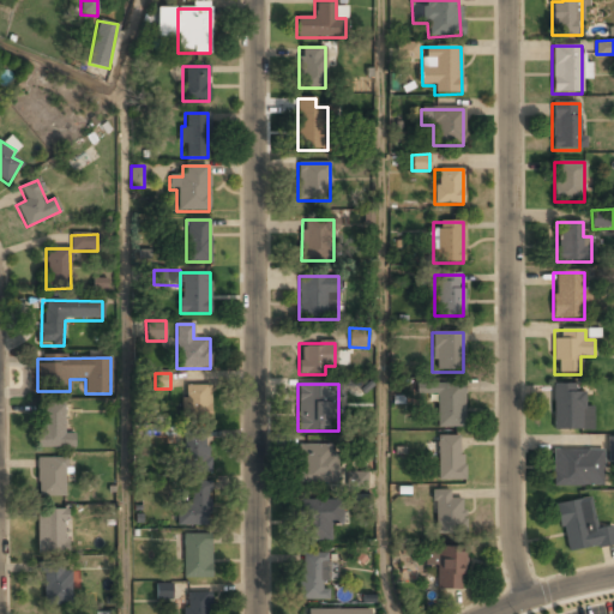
[(210,420),(210,385),(182,385),(182,420),(210,420)]
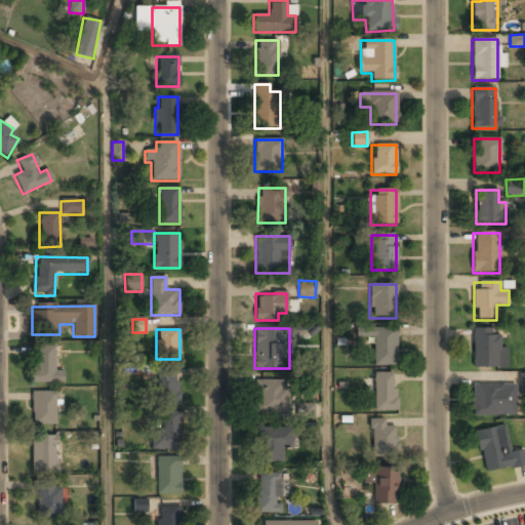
[(396,329),(357,329),(357,337),(373,337),(373,366),(396,366),(396,329)]
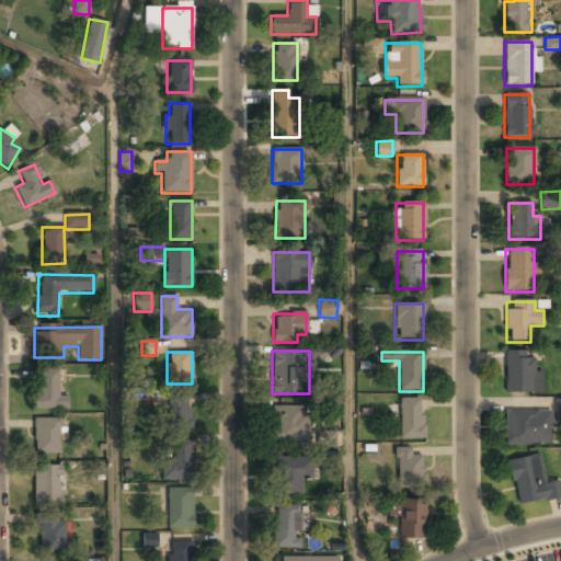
[(541,371),(534,371),(534,354),(504,354),(504,395),(541,395),(541,371)]
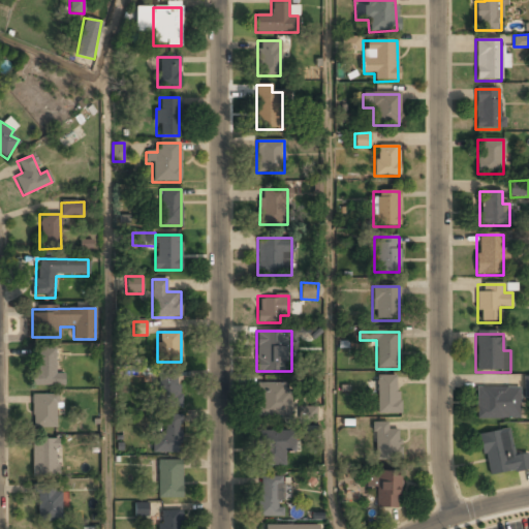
[(63,387),(64,373),(54,373),(55,348),(33,348),(32,386),(63,387)]
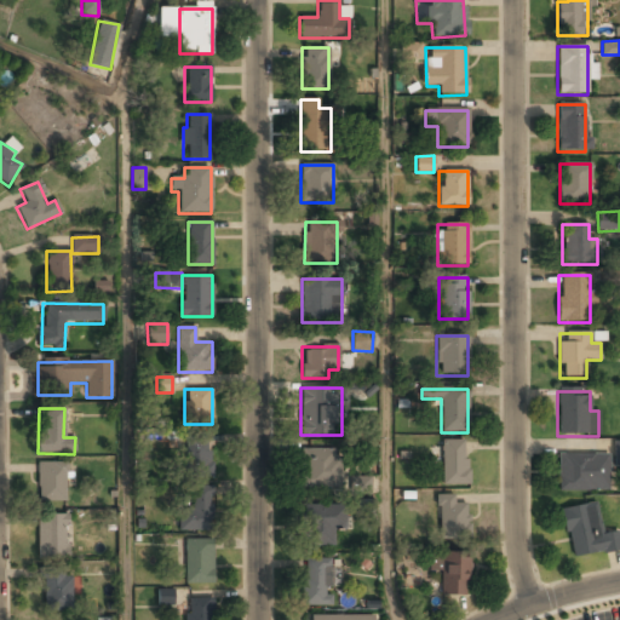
[(211,440),(185,440),(185,477),(211,477),(211,440)]
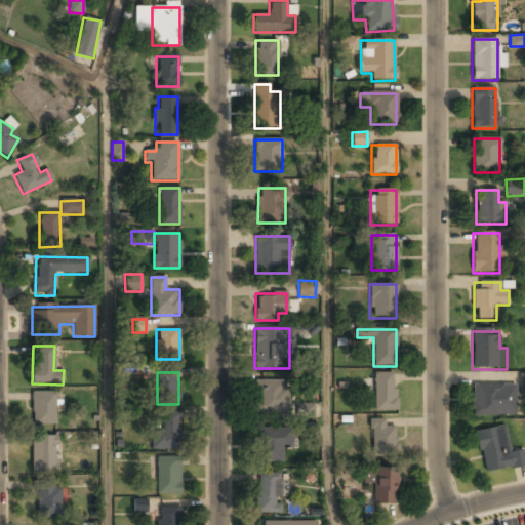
[(373,411),(396,411),(396,372),(373,372),(373,411)]
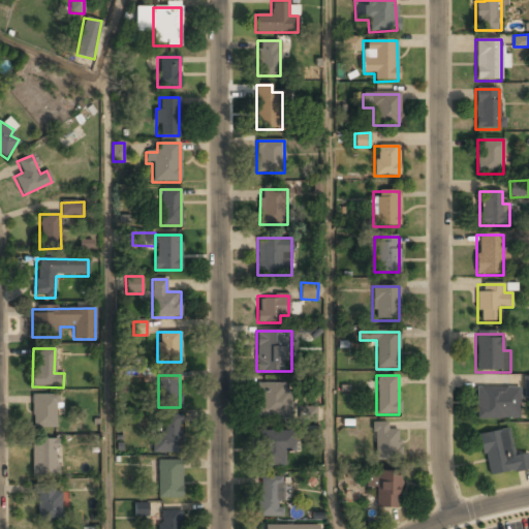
[(256,415),(290,415),(290,383),(256,383),(256,415)]
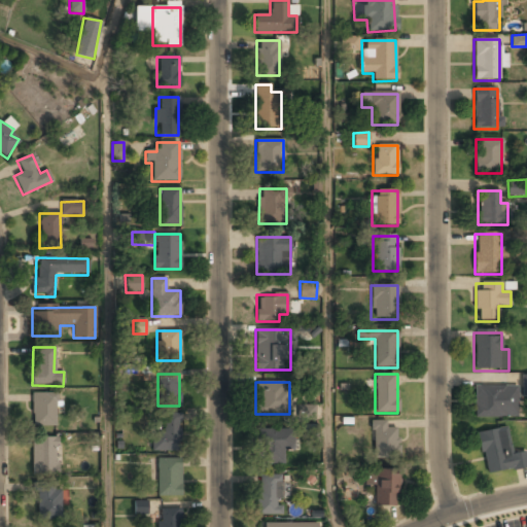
[(473,418),(517,418),(517,386),(473,386),(473,418)]
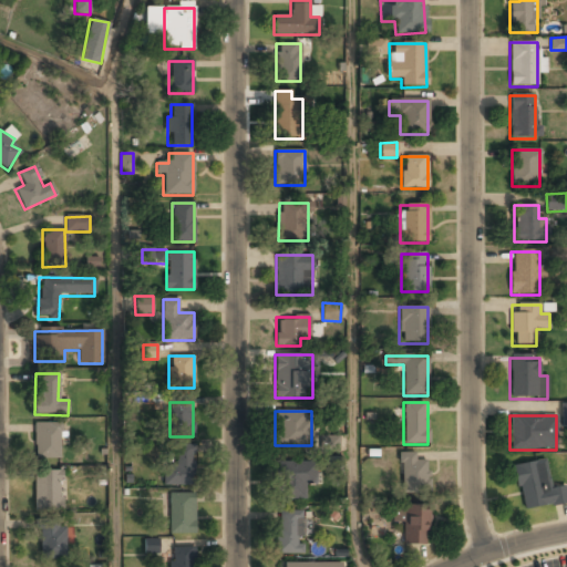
[(33,423),(33,460),(60,460),(60,423),(33,423)]
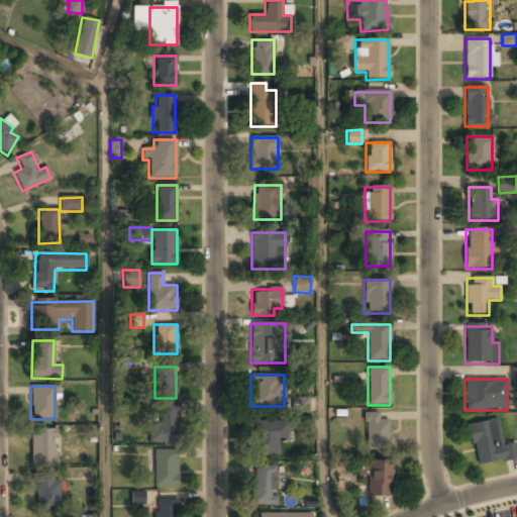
[(309,413),(309,397),(292,397),(292,412),(309,413)]
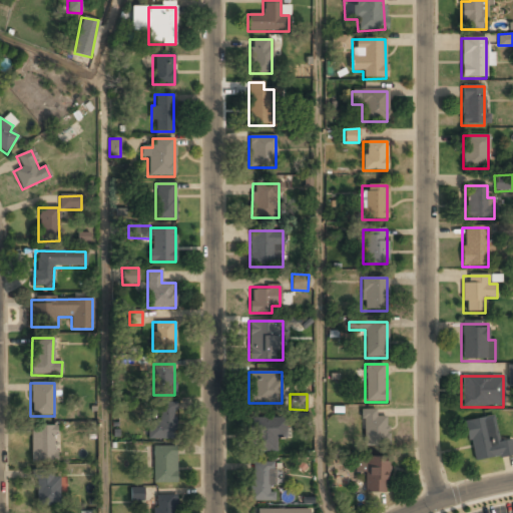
[(174,403),(158,403),(158,422),(147,422),(147,440),(174,440),(174,403)]
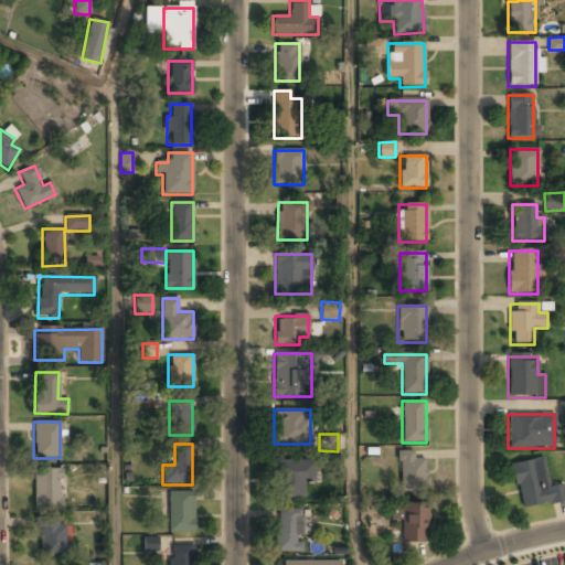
[(426,492),(426,460),(414,460),(414,450),(398,450),(398,492),(426,492)]
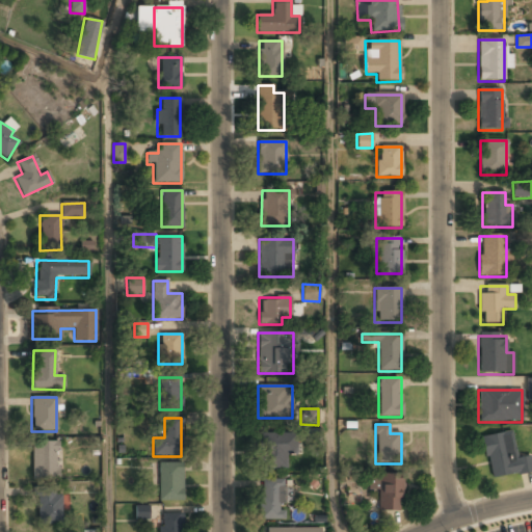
[(489,479),(531,472),(531,467),(530,456),(516,458),(512,431),(481,436),(489,479)]
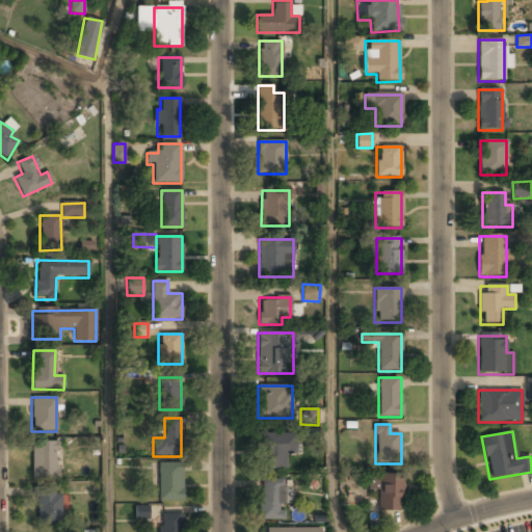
[(295,434),(260,434),(261,469),(286,469),(286,455),(295,455),(295,434)]
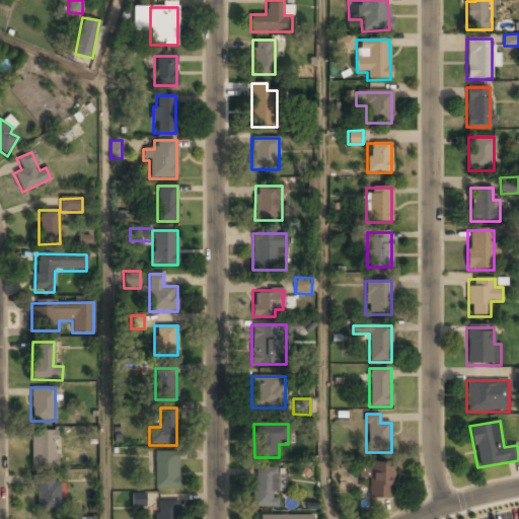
[(31,431),(31,469),(55,469),(55,431),(31,431)]
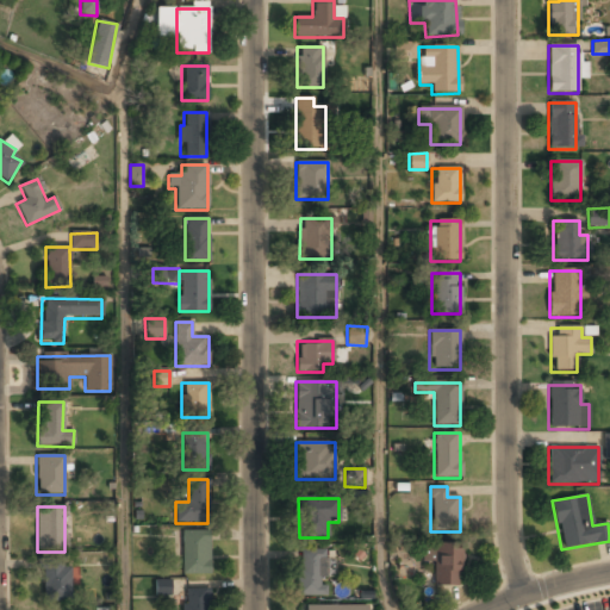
[(182,574),(209,574),(209,531),(182,531),(182,574)]
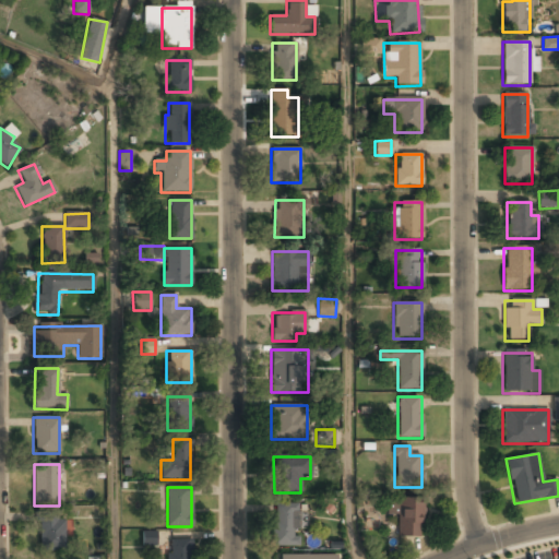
[(397,515),(397,537),(423,537),(423,499),(389,499),(389,515),(397,515)]
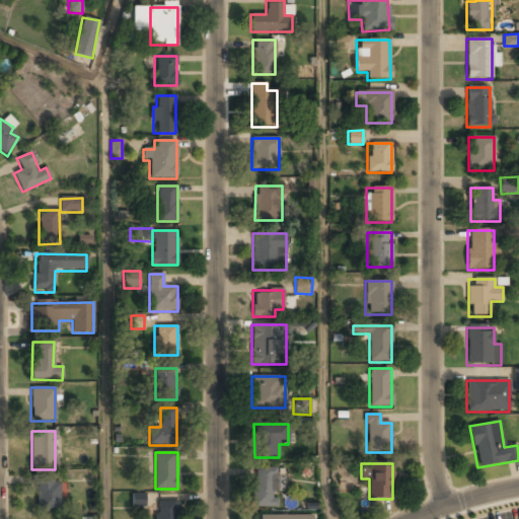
[(252,507),(277,507),(277,468),(252,468),(252,507)]
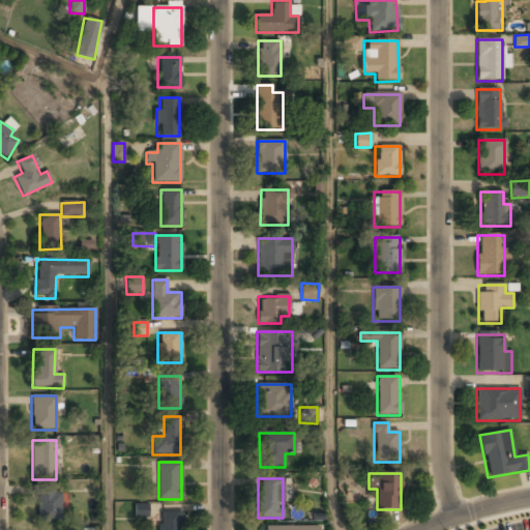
[(37,523),(61,523),(61,491),(37,491),(37,523)]
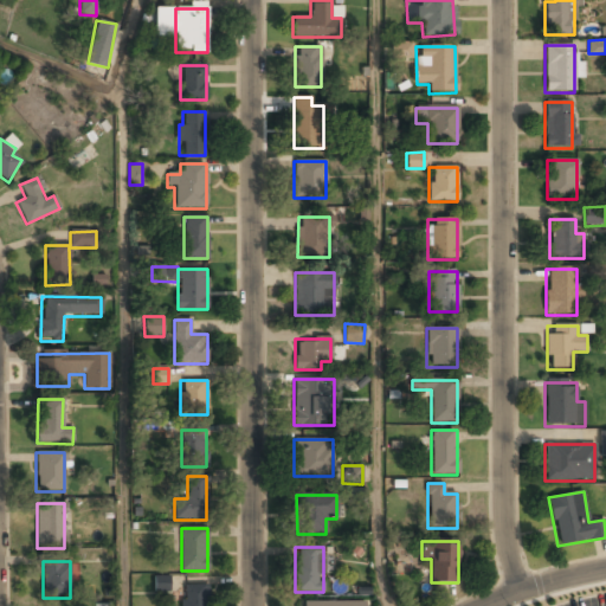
[(169,575),(154,575),(154,591),(169,591),(169,575)]
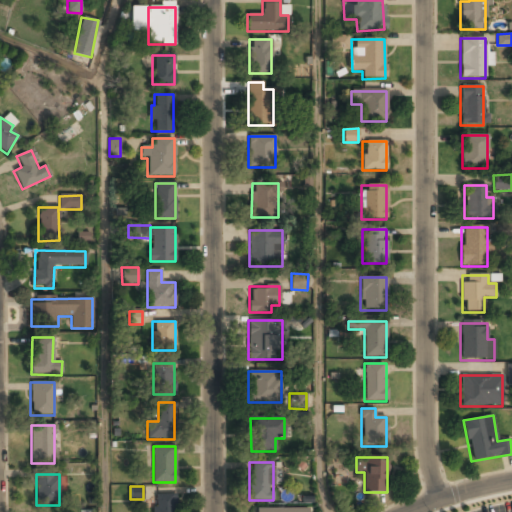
[(153,511),(175,511),(175,495),(153,495),(153,511)]
